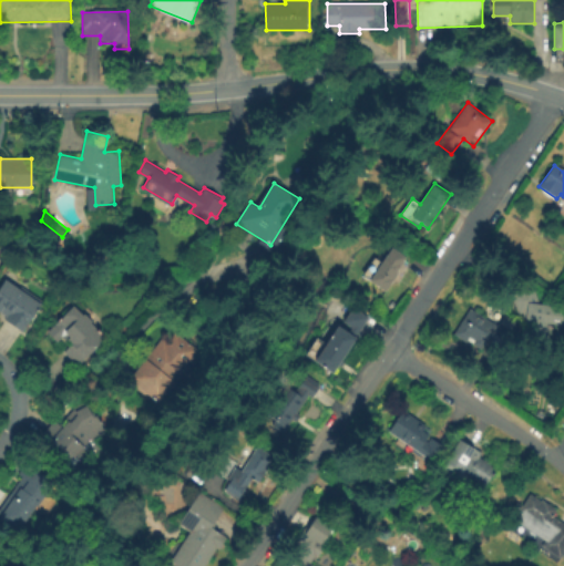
[(386,291),(362,275),(375,257),(382,261),(392,246),(409,257),(386,291)]
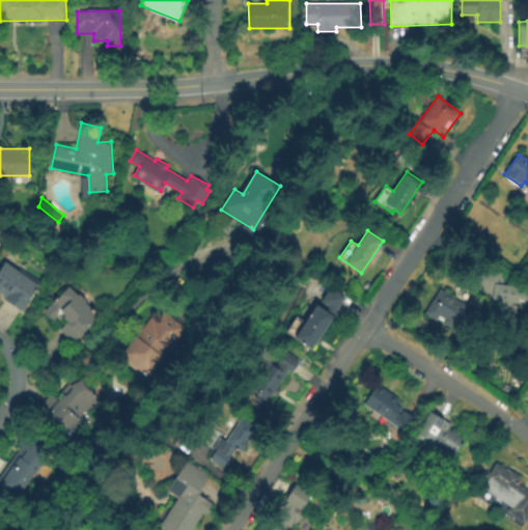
[(24,311),(6,300),(8,297),(0,290),(0,270),(6,260),(42,283),(24,311)]
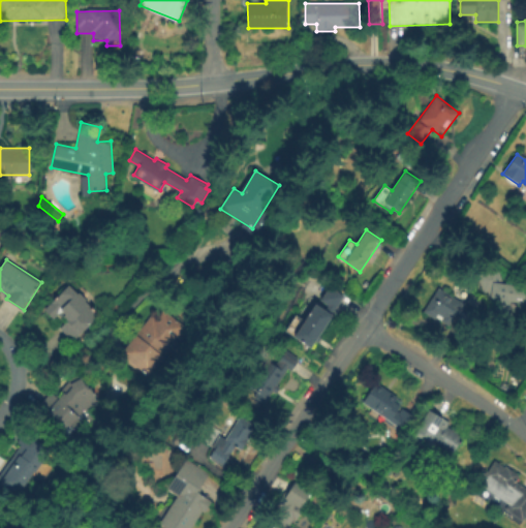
[(491,291),(484,294),(477,276),(498,268),(504,284),(525,287),(525,307),(512,305),(511,313),(495,311),(497,298),(490,297),(491,291)]
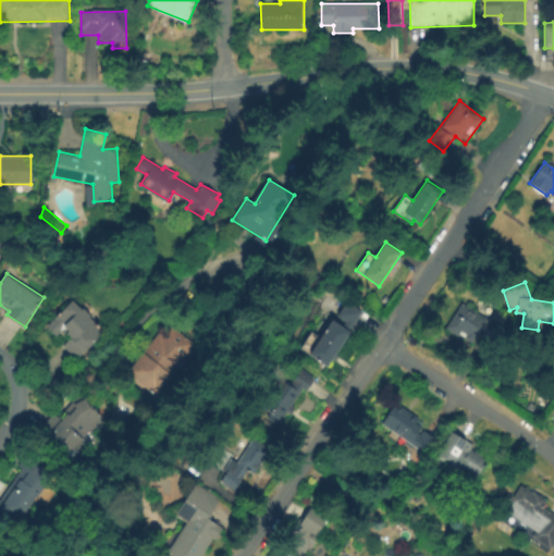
[(78,359),(63,345),(69,340),(60,332),(57,336),(46,325),(72,298),(106,331),(78,359)]
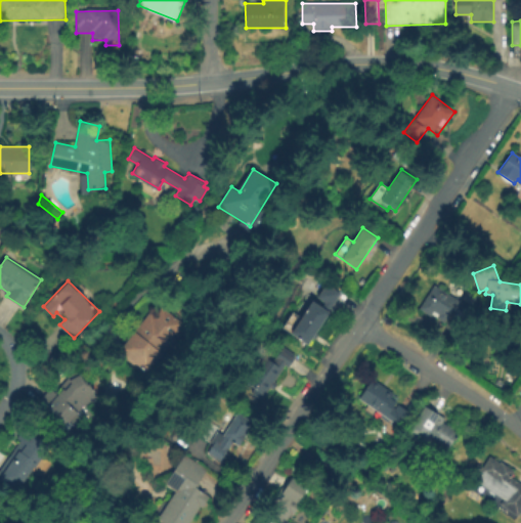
[(343,293),(309,345),(293,335),(313,301),(321,306),(324,302),(317,298),(327,284),(343,293)]
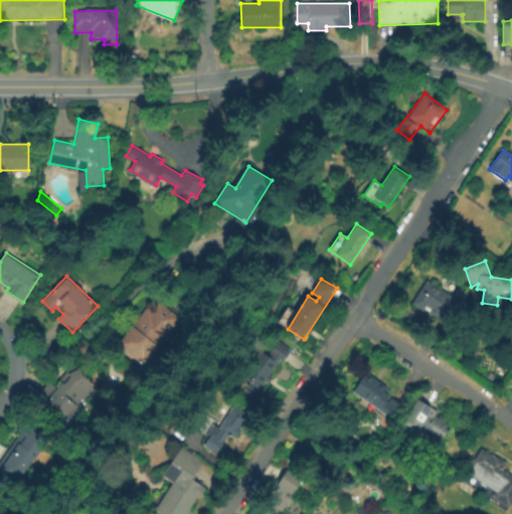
[(412,303),(427,281),(462,302),(448,325),(412,303)]
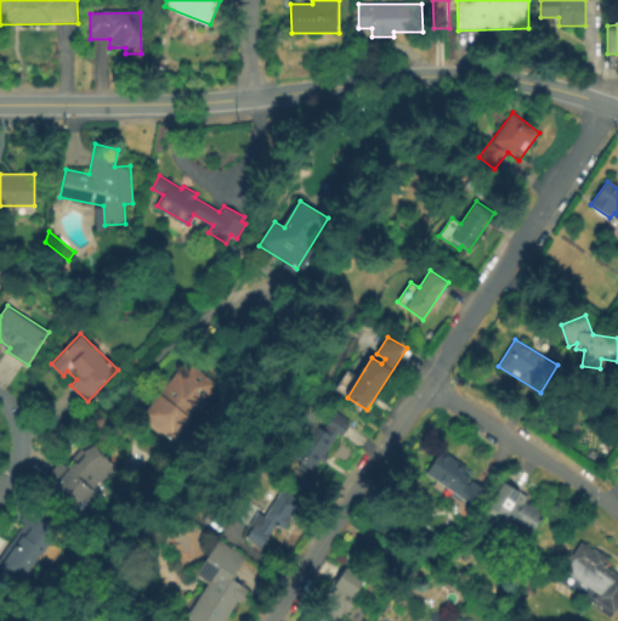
[(143,417),(180,365),(187,370),(191,363),(214,379),(174,438),(143,417)]
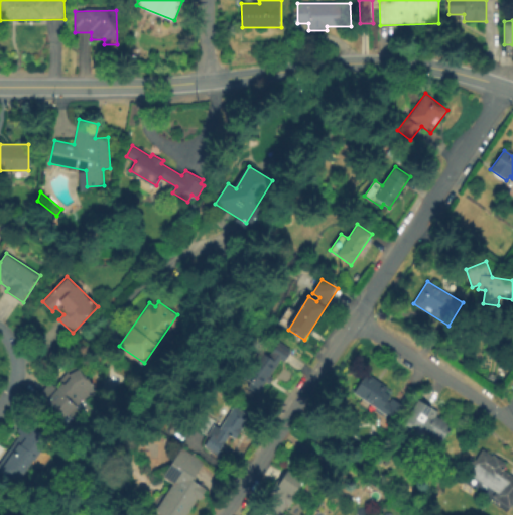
[(292,350),(284,362),(280,359),(258,394),(241,383),(262,350),(268,354),(277,340),(292,350)]
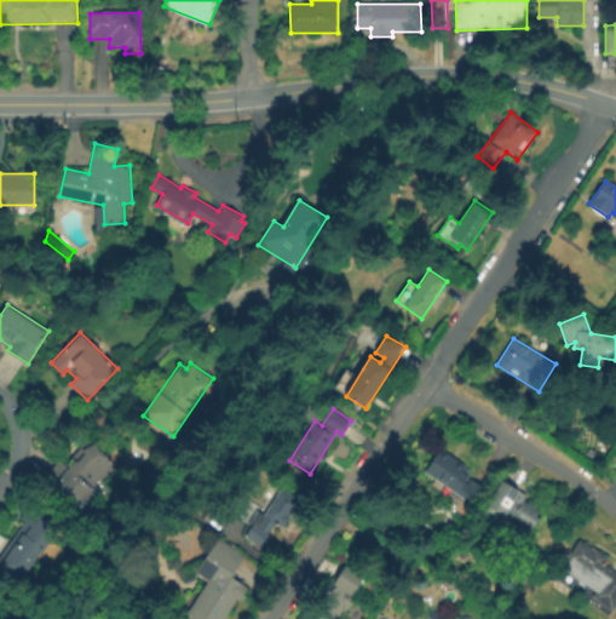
[(101,479),(74,508),(39,477),(57,457),(67,465),(75,456),(70,451),(78,443),(84,448),(103,441),(114,474),(101,479)]
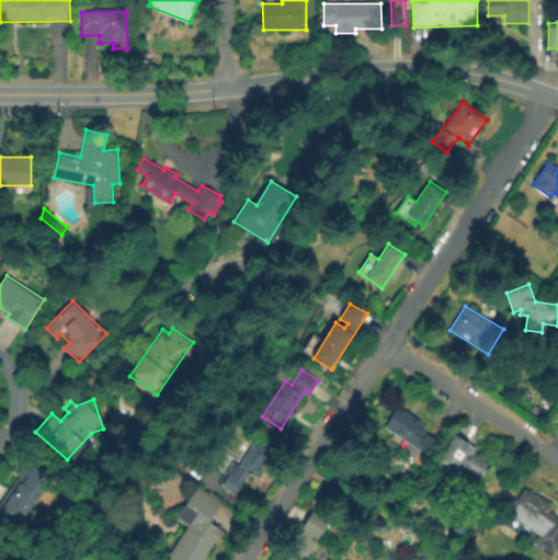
[(428,455),(386,425),(401,404),(423,420),(418,426),(437,440),(428,455)]
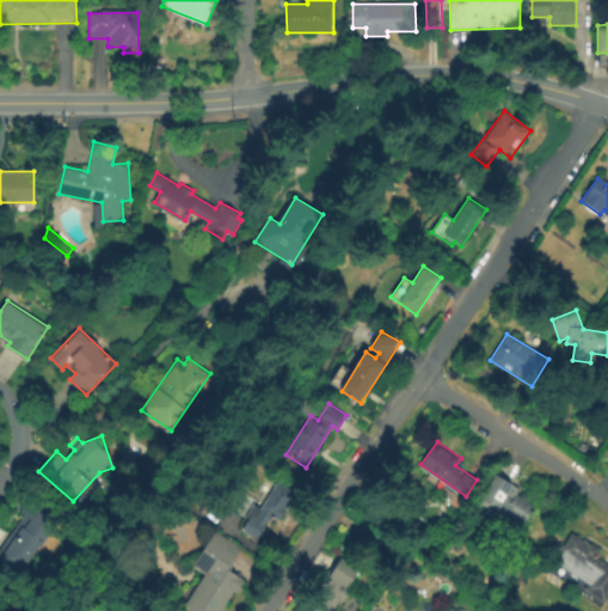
[(526,523),(505,509),(501,515),(479,501),(498,472),(519,487),(515,493),(536,507),(526,523)]
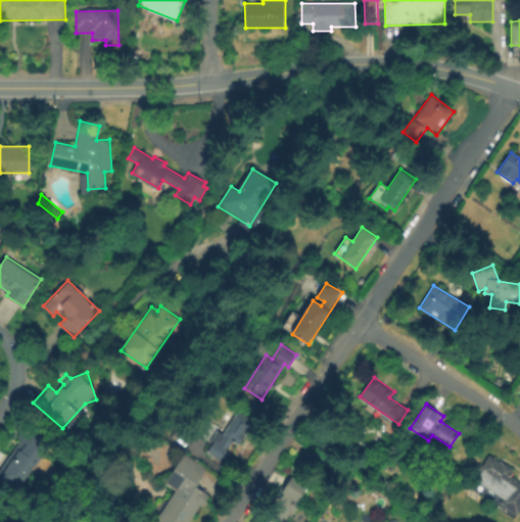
[(240,444),(234,440),(221,462),(207,454),(214,444),(208,442),(217,429),(224,433),(238,410),(255,421),(240,444)]
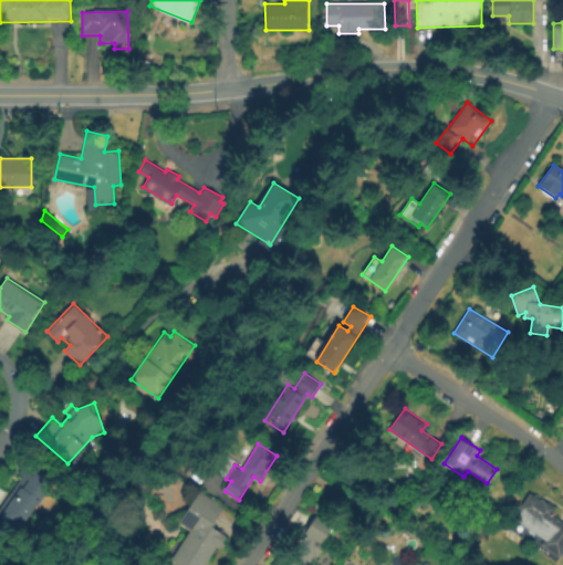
[(19,532),(0,518),(0,506),(21,478),(16,473),(28,457),(58,479),(19,532)]
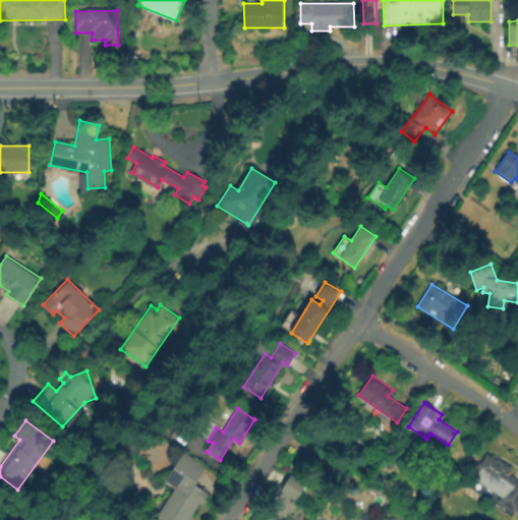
[(188,519),(164,519),(158,516),(175,488),(162,480),(179,452),(200,465),(193,475),(198,478),(193,485),(206,494),(188,519)]
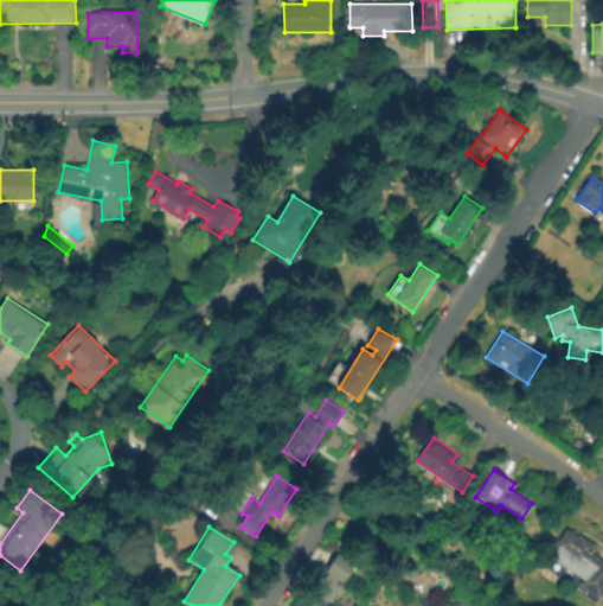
[(602,598),(601,600),(578,587),(583,579),(560,565),(557,572),(544,563),(566,527),(597,547),(592,554),(602,560),(602,598)]
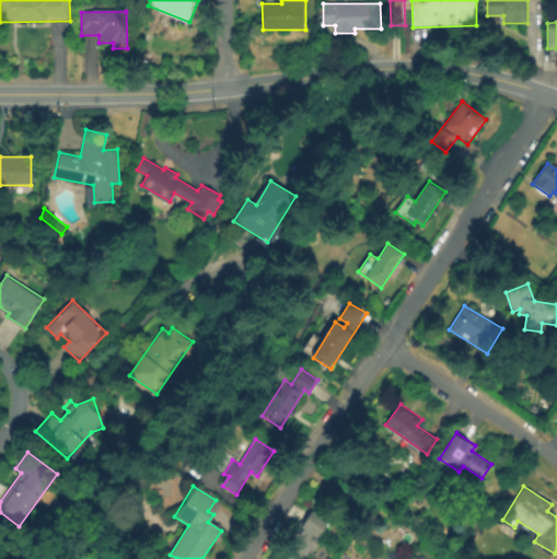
[(288,558),(290,556),(283,551),(310,510),(328,522),(305,556),(310,558),(288,558)]
